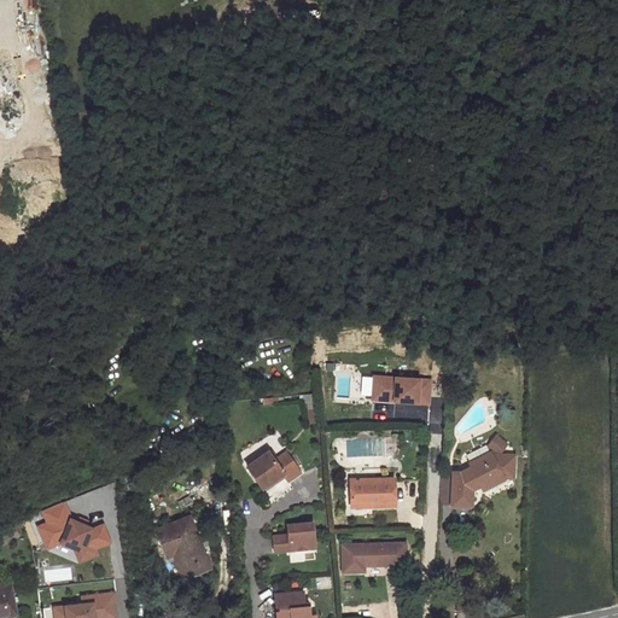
[(430,379),(374,375),(372,400),(429,402),(430,379)]
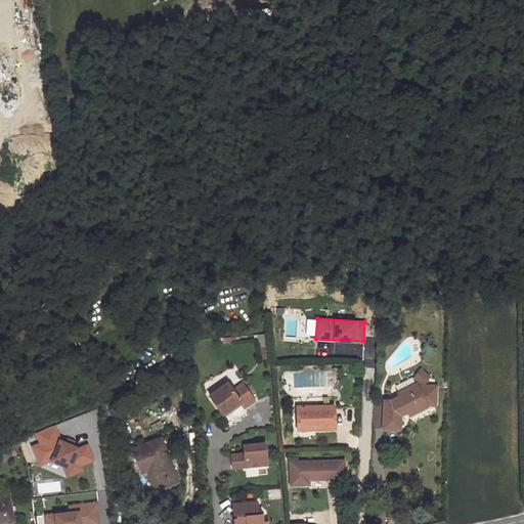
[(226,385),(209,396),(220,415),(237,402),(242,409),(253,402),(242,384),(230,391),(226,385)]
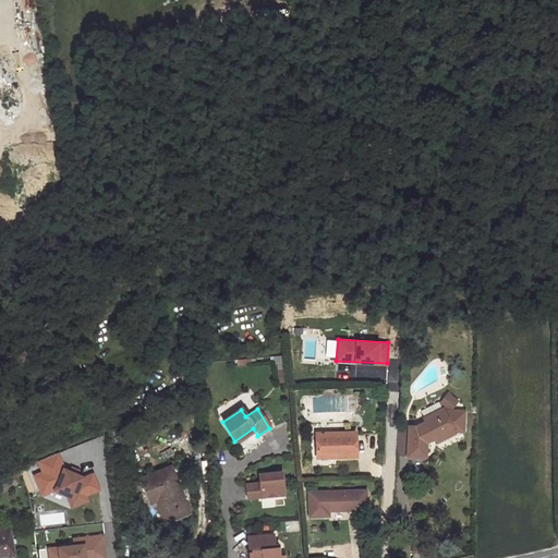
[(408,429),(407,458),(425,459),(426,439),(429,437),(433,445),(452,435),(451,428),(462,429),(463,412),(451,411),(444,414),(441,409),(422,420),(424,426),(421,428),(419,429),(408,429)]
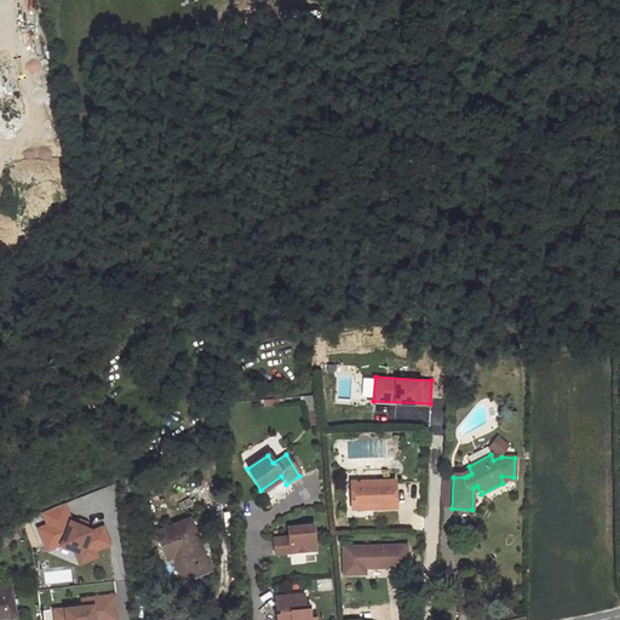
[(373,509),(397,507),(396,480),(351,482),(352,505),(373,504),(373,509)]
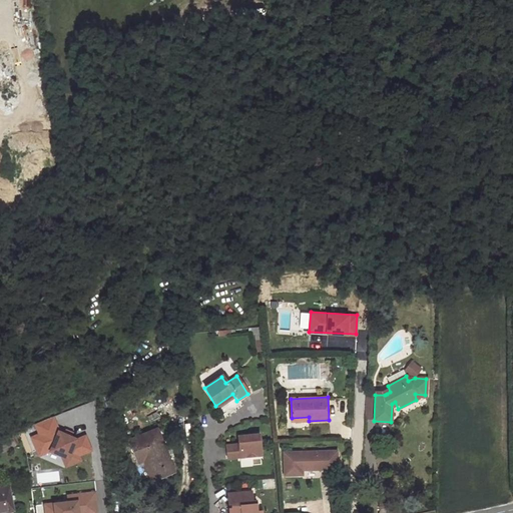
[(26,428),(38,456),(51,451),(59,454),(65,468),(82,460),(80,456),(92,451),(85,434),(77,437),(59,429),(53,417),(26,428)]
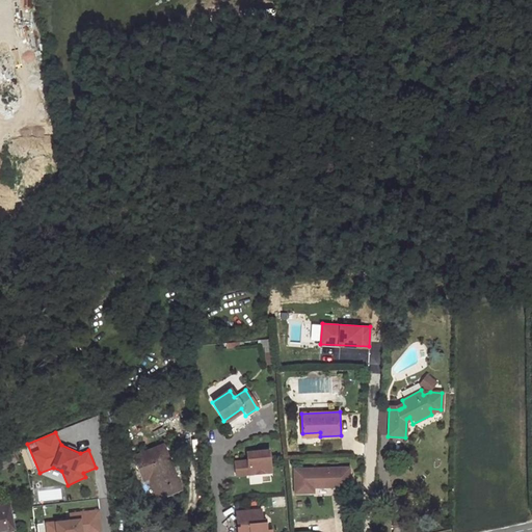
[(162,447),(134,459),(141,476),(152,471),(162,497),(181,489),(162,447)]
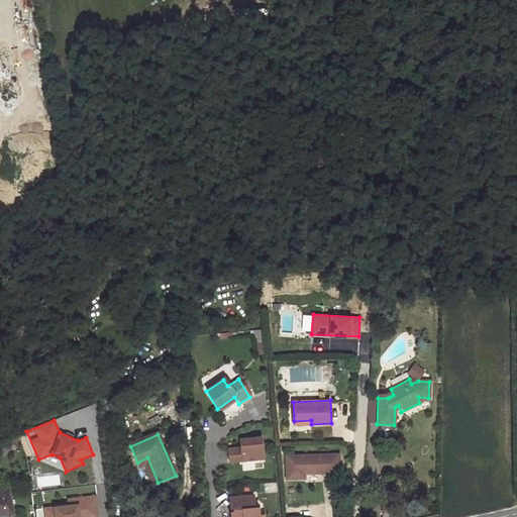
[(263,437),(241,439),(243,460),(264,458),(263,437)]
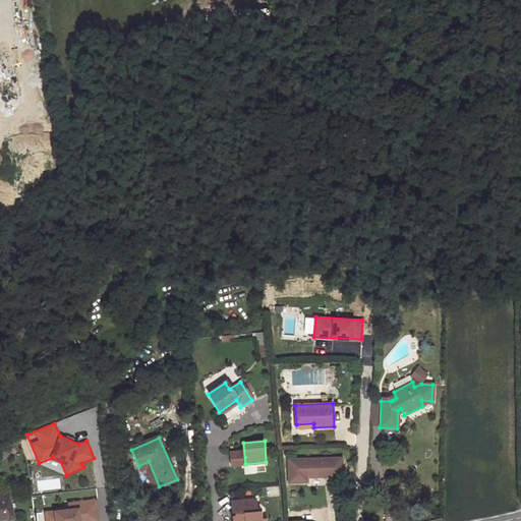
[(243,451),(231,452),(232,465),(245,464),(243,451)]
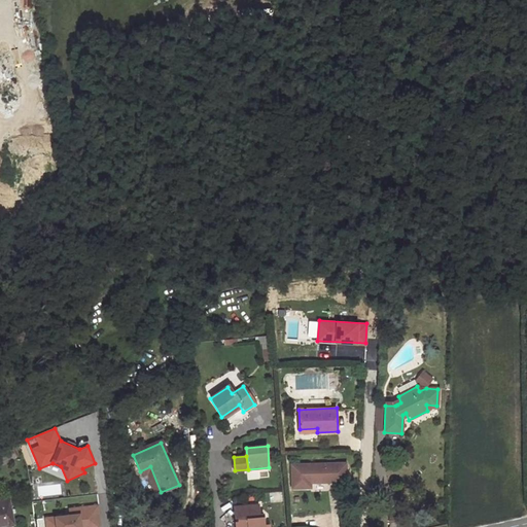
[(347,463),(291,464),(291,484),(291,490),(312,489),(312,484),(348,483),(347,463)]
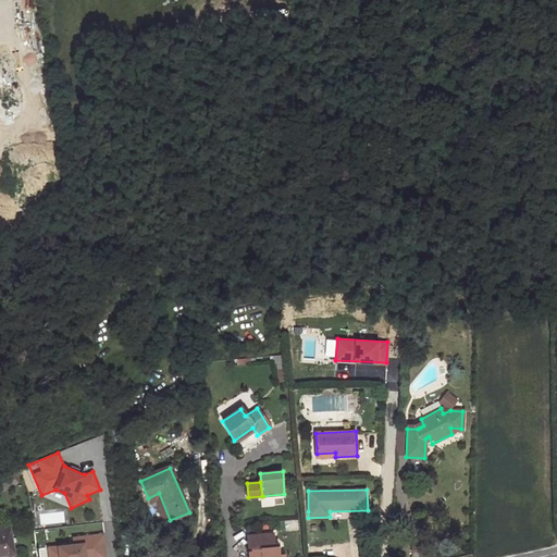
[(10,529),(0,531),(0,555),(14,553),(10,529)]
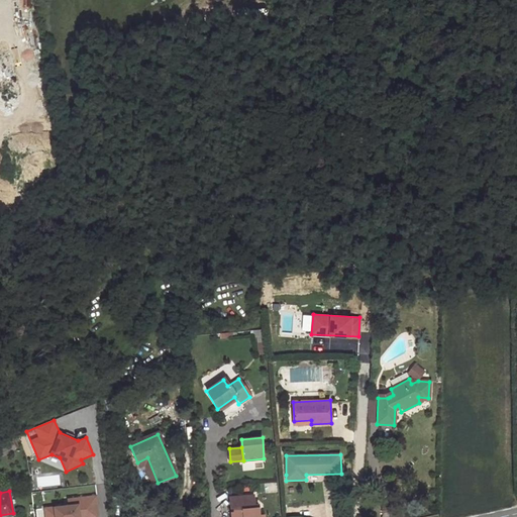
[(66,504),(43,507),(44,516),(98,516),(96,494),(65,497),(66,504)]
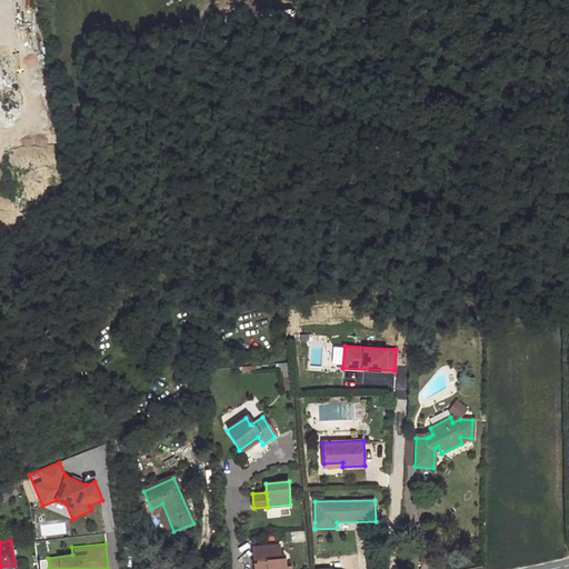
[(278,546),(252,548),(253,568),(280,568),(285,568),(283,556),(279,556),(278,546)]
